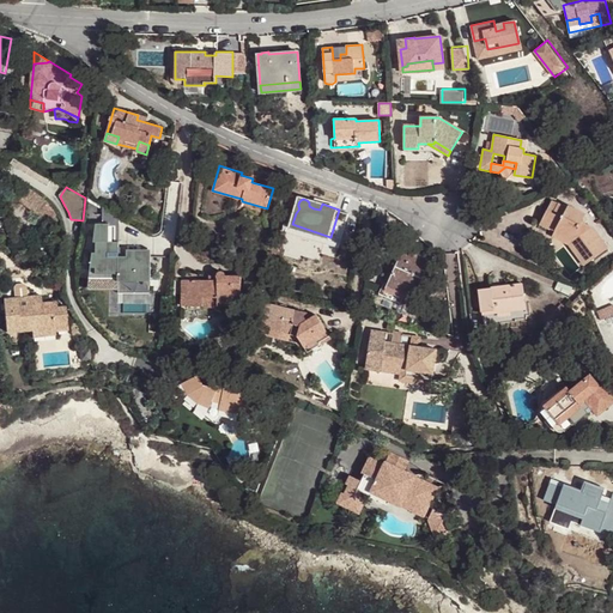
[(546,210),(552,213),(557,205),(551,201),(546,210)]
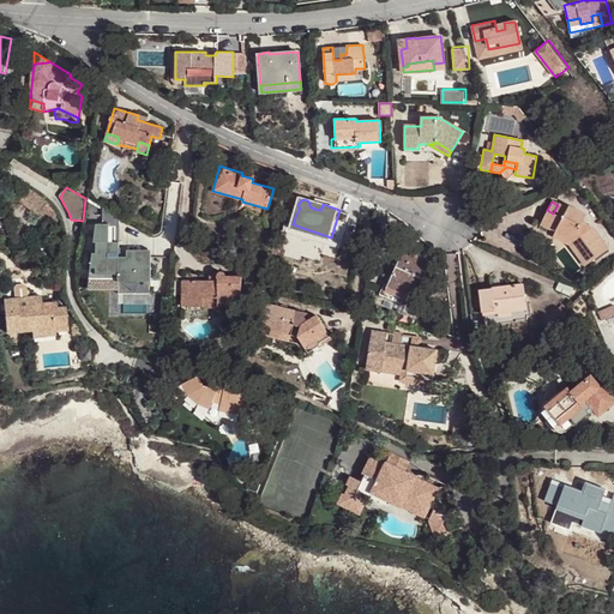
[(572,240),(570,245),(585,265),(608,248),(593,227),(582,222),(585,215),(567,206),(566,209),(558,205),(553,214),(547,210),(540,224),(555,232),(572,240)]
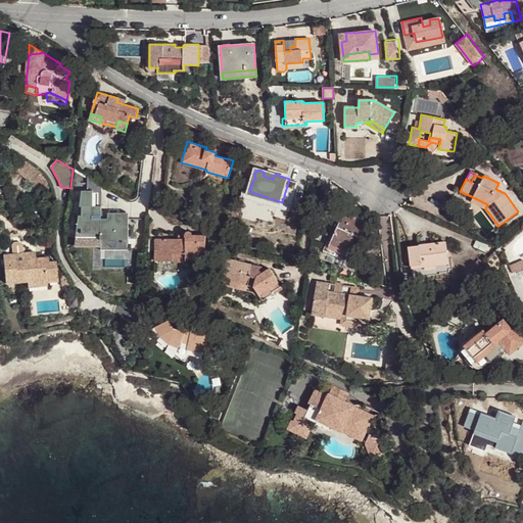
[(90,181),(90,189),(102,190),(102,182),(90,181)]
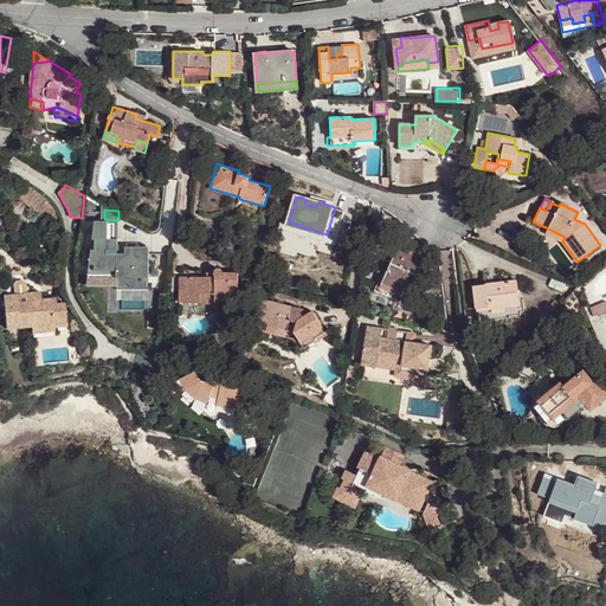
[(149,309),(150,244),(120,244),(121,220),(92,220),(91,285),(110,285),(109,308),(149,309)]
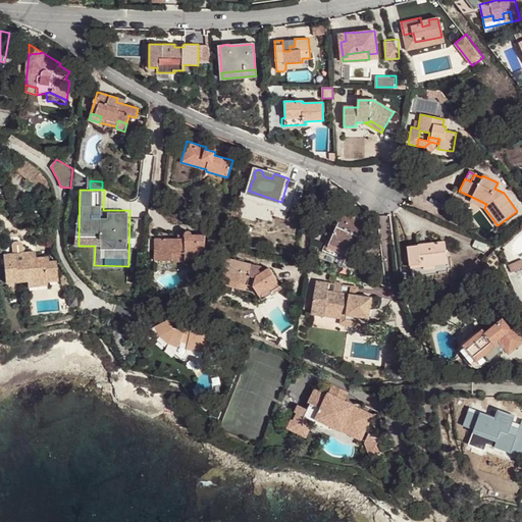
[(279,208),(281,202),(249,191),(247,197),(279,208)]
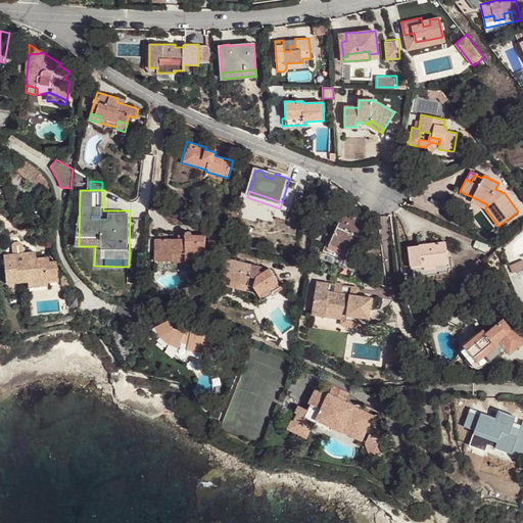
[(471,201),(485,208),(487,204),(473,197),(471,201)]
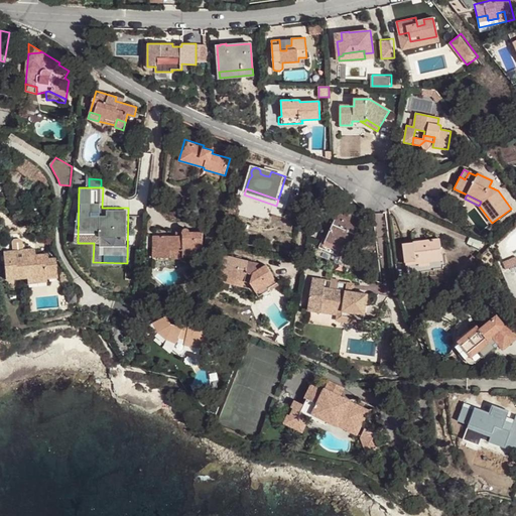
[(339,209),(320,250),(338,257),(341,249),(348,252),(362,219),(354,215),(345,212),(339,209)]
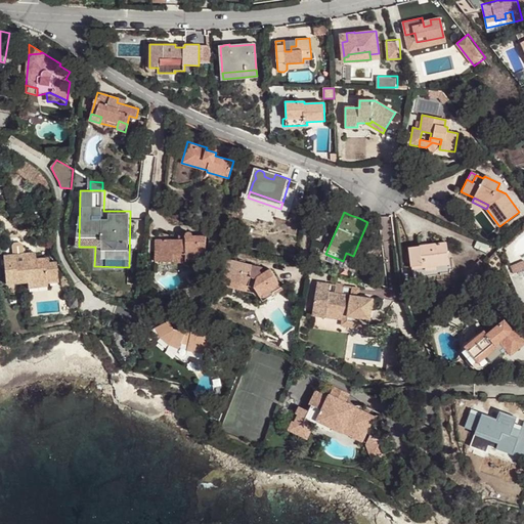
[(179,239),(160,239),(160,247),(155,247),(155,261),(173,261),(173,254),(186,254),(186,258),(198,258),(198,254),(206,254),(206,235),(193,235),(192,233),(191,232),(189,231),(186,232),(185,233),(185,239),(179,239)]
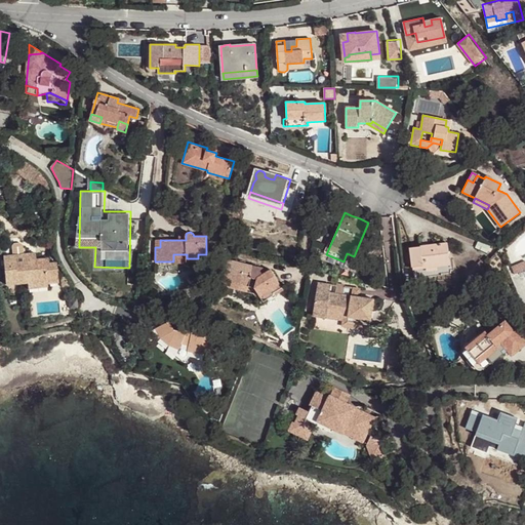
[(448,242),(410,247),(414,278),(451,273),(448,242)]
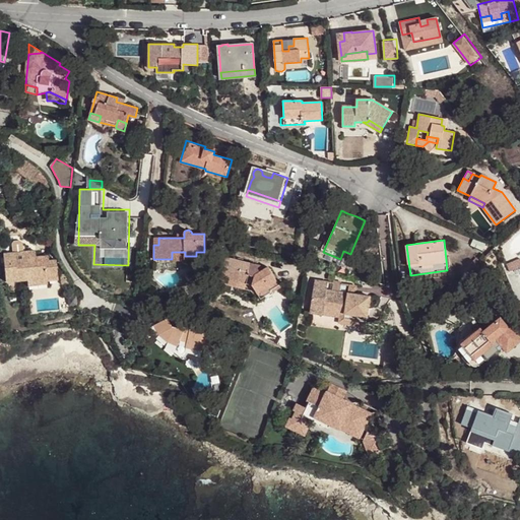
[(35,250),(3,253),(5,281),(27,279),(47,277),(47,280),(58,279),(56,259),(48,260),(48,255),(36,256),(35,250)]
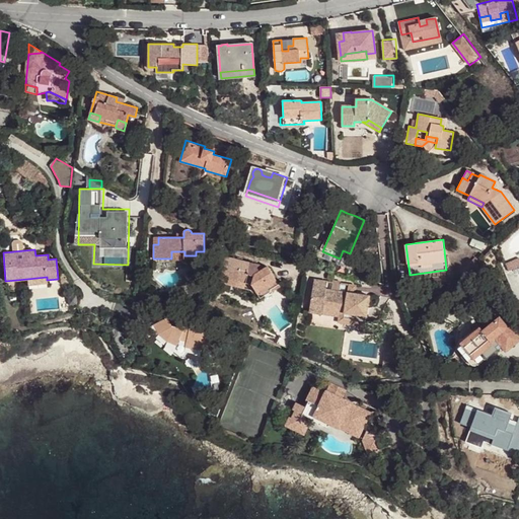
[(255,264),(225,255),(220,277),(246,283),(252,285),(261,297),(280,285),(268,267),(261,272),(255,264)]
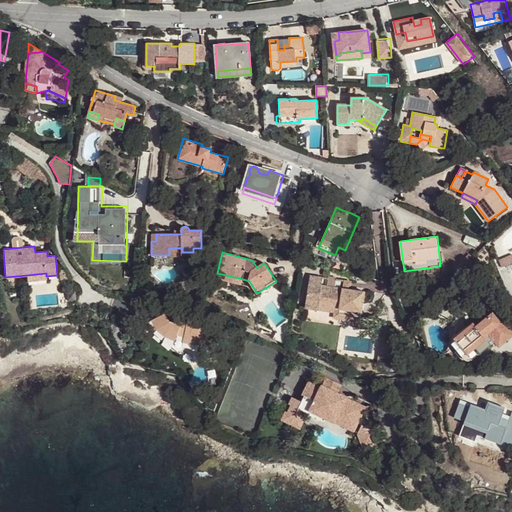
[(46,273),(27,275),(28,281),(46,279),(46,276),(46,273)]
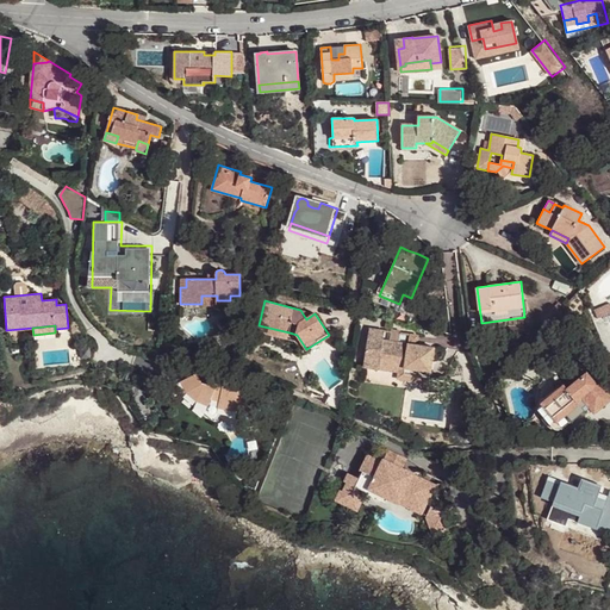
[(288,338),(290,332),(259,325),(257,331),(288,338)]
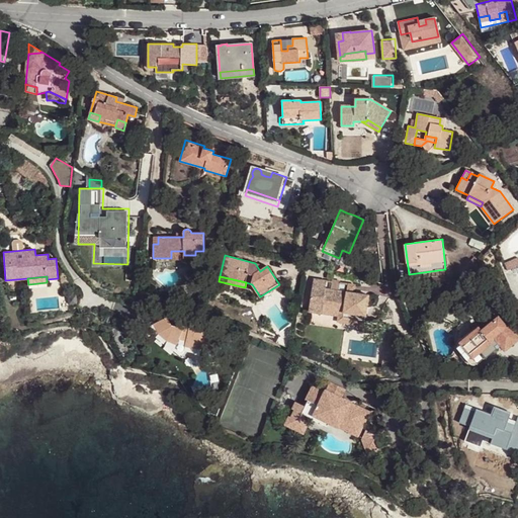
[(309,312),(322,314),(323,305),(344,308),(344,313),(366,316),(369,295),(355,293),(356,284),(340,282),(340,280),(332,279),(332,281),(313,278),(309,312)]
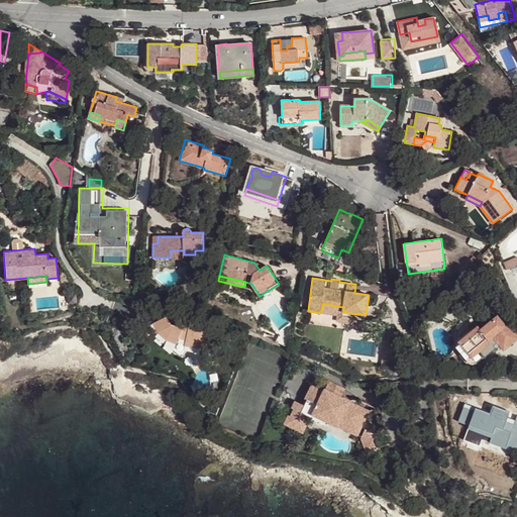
[(322,304),(321,313),(337,315),(337,320),(364,324),(366,315),(343,312),(343,307),(322,304)]
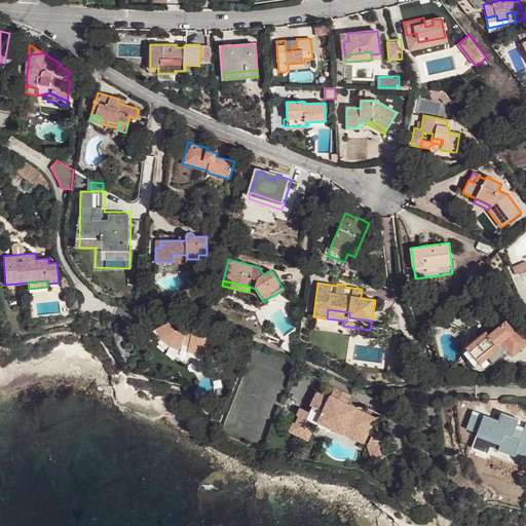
[(171,318),(170,322),(175,330),(180,331),(180,330),(186,331),(187,325),(185,322),(171,318)]
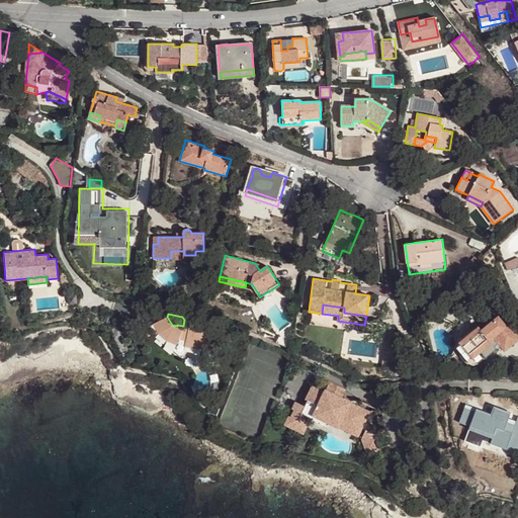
[(499,316),(482,329),(480,326),(460,340),(459,344),(460,347),(473,362),(477,362),(496,347),(495,345),(499,342),(500,344),(504,349),(517,338),(517,336),(508,324),(506,325),(499,316)]
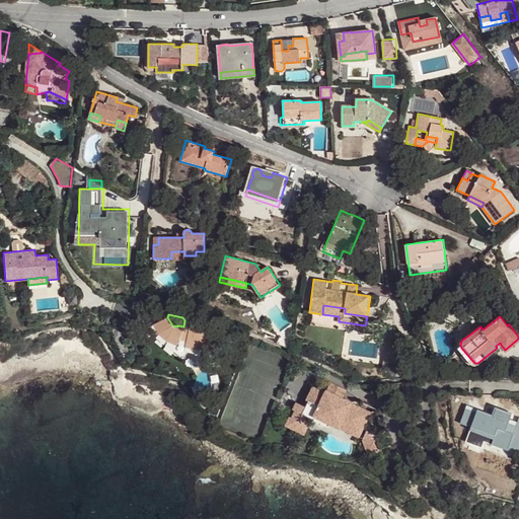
[(167,317),(154,324),(159,335),(167,342),(177,346),(180,337),(188,339),(186,347),(196,350),(207,348),(217,344),(210,329),(202,334),(197,331),(198,329),(183,326),(177,325),(177,326),(172,325),(167,317)]
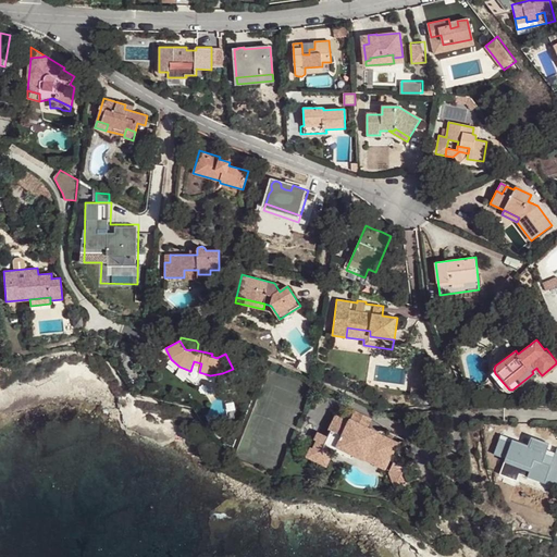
[(350,420),(367,428),(371,419),(355,411),(350,420)]
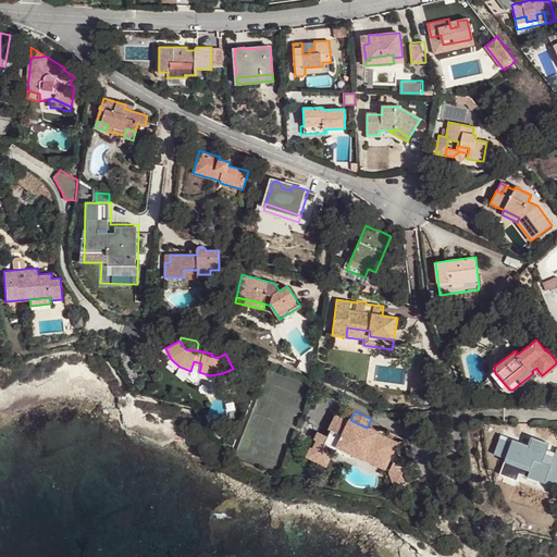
[(364,458),(374,463),(375,459),(383,456),(390,459),(397,443),(386,437),(385,440),(376,435),(378,433),(367,428),(350,420),(350,422),(336,416),(330,429),(331,430),(327,437),(318,433),(314,438),(317,440),(313,447),(310,454),(318,457),(316,459),(323,462),(327,454),(331,446),(337,449),(338,446),(354,454),(356,450),(367,455),(364,458)]
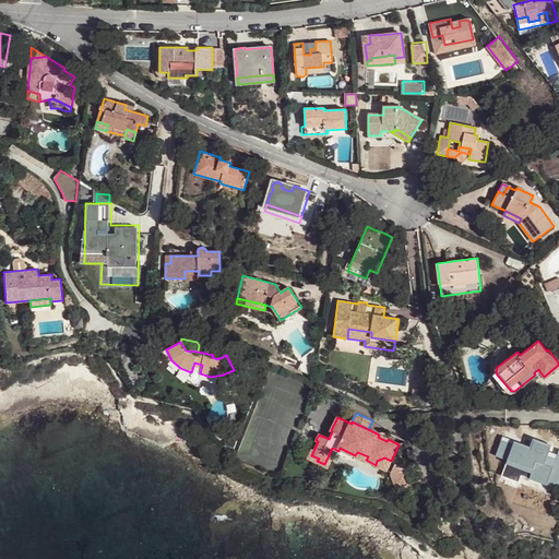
[(508,460),(514,462),(520,447),(509,442),(503,458),(508,460)]
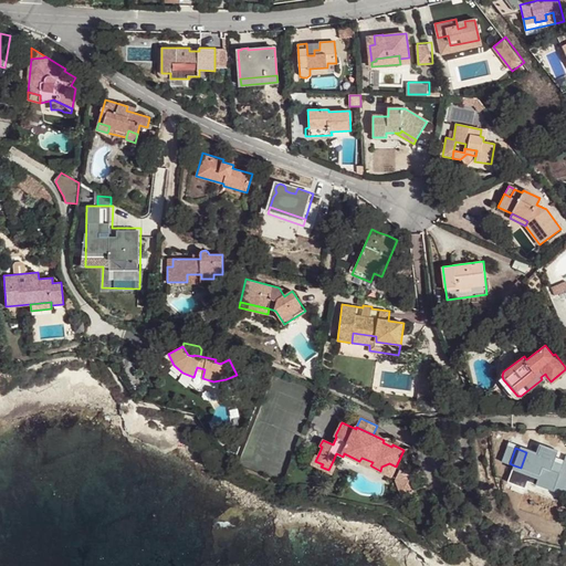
[(538,454),(527,450),(526,452),(521,468),(514,465),(507,481),(525,488),(527,481),(536,484),(538,479),(555,484),(553,491),(564,495),(565,490),(565,454),(565,456),(563,464),(554,461),(551,469),(543,467),(545,462),(536,459),(538,454)]
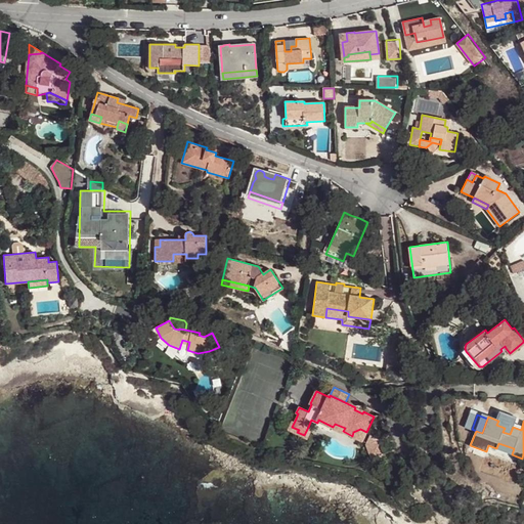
[(289,428),(297,432),(299,430),(292,427),(295,421),(293,420),(289,428)]
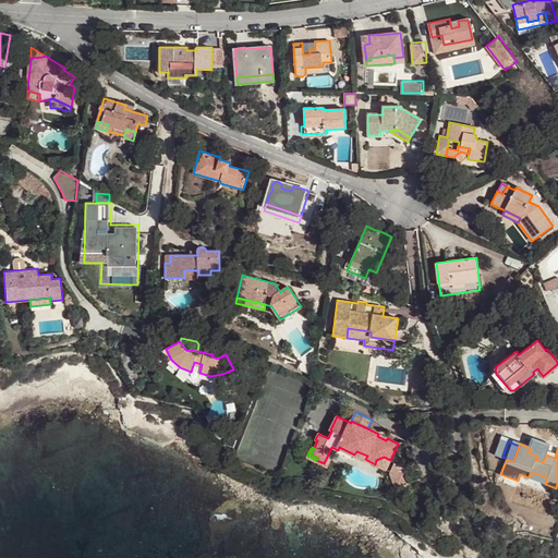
[(339,447),(338,450),(353,458),(354,455),(339,447)]
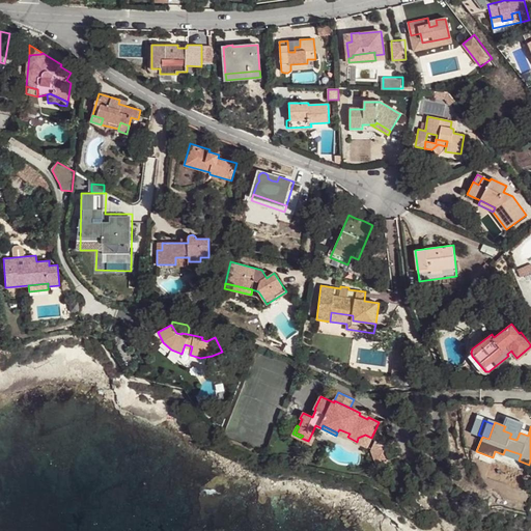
[(312,432),(308,441),(312,443),(316,435),(312,432)]
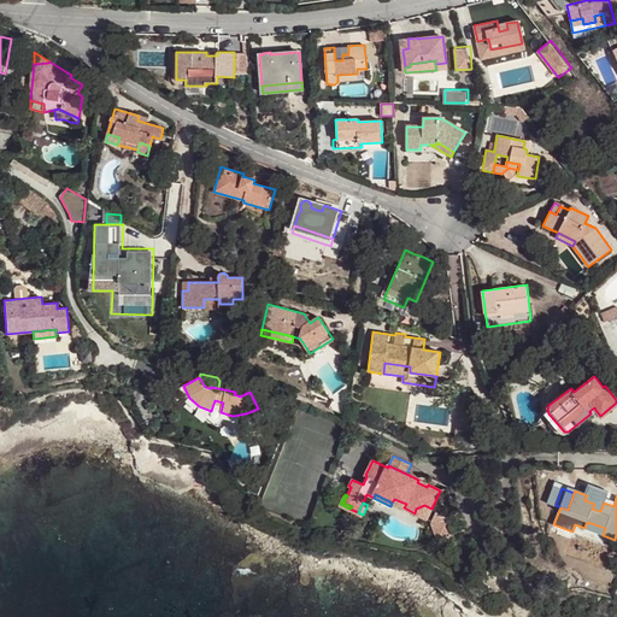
[(416,509),(415,513),(427,518),(432,509),(424,505),(416,509)]
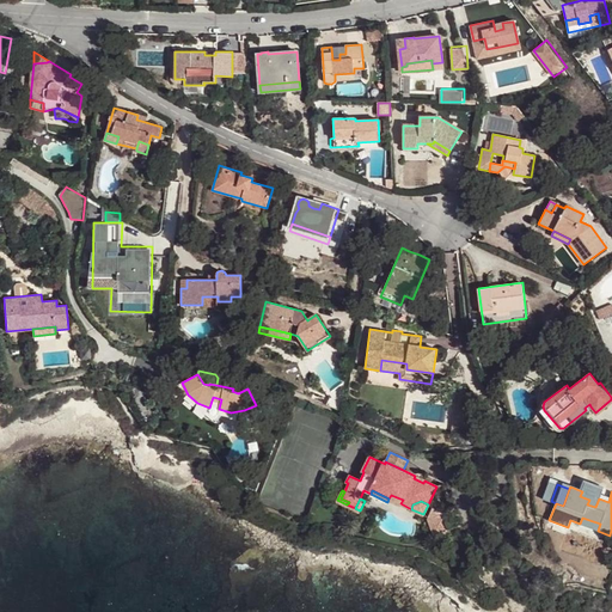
[(448,530),(441,513),(433,508),(427,519),(448,530)]
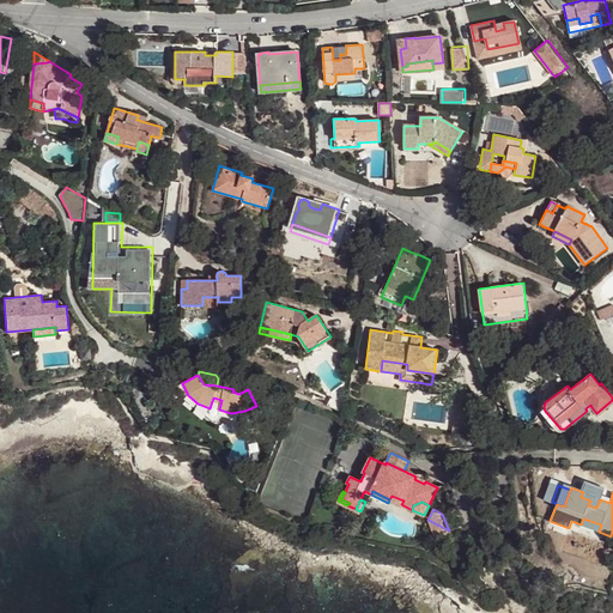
[(454,509),(442,514),(449,530),(461,526),(454,509)]
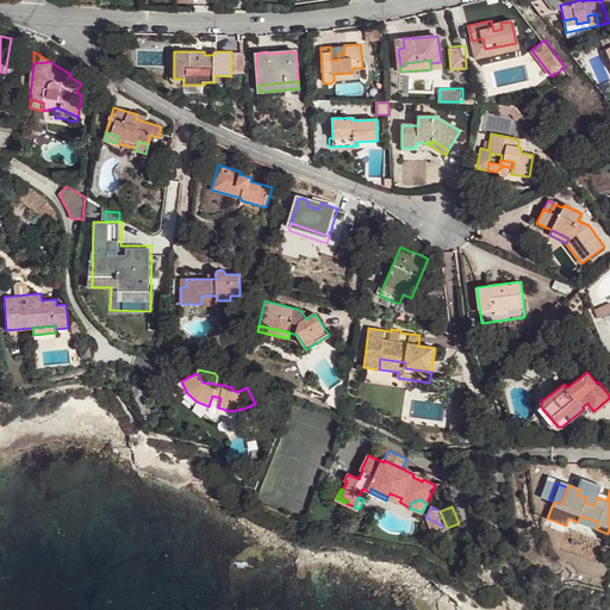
[(580,516),(578,522),(596,529),(598,522),(580,516)]
